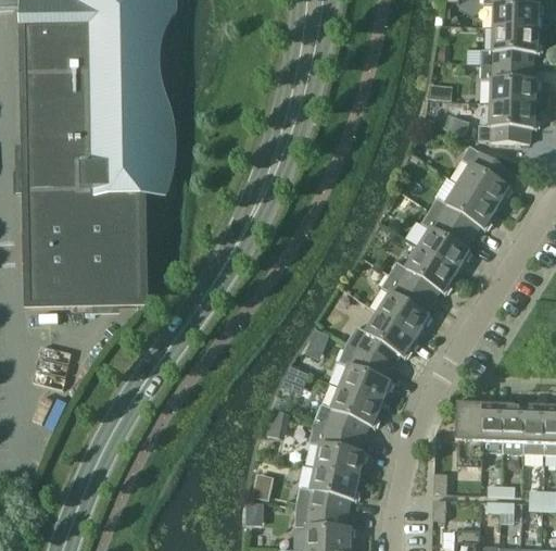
[(26,149),(27,191),(160,189),(159,175),(158,84),(155,0),(24,2),(26,149)]
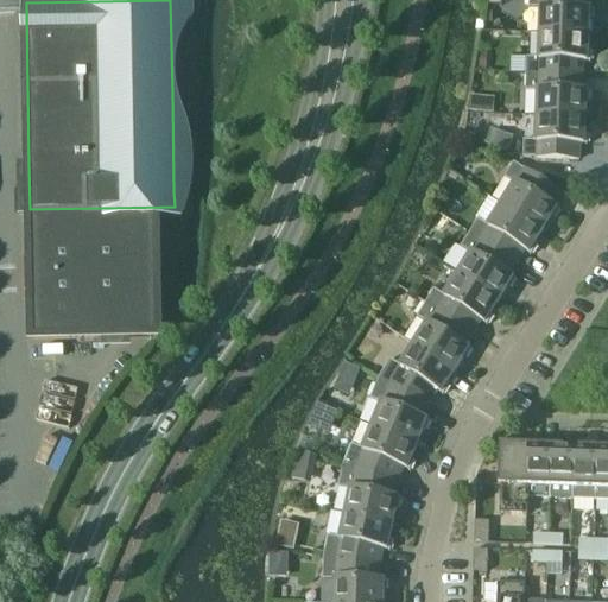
[(539,30),(588,31),(588,16),(590,16),(590,17),(591,17),(591,4),(590,4),(590,5),(584,5),(584,0),(527,0),(527,4),(539,5),(539,30)]
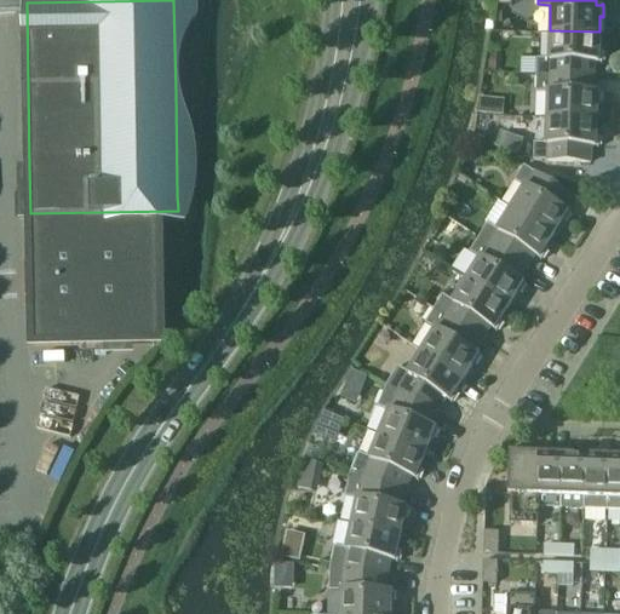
[(598,49),(600,32),(550,30),(549,56),(537,55),(535,72),(593,74),(593,58),(600,58),(600,59),(602,59),(602,47),(601,47),(601,49),(598,49)]
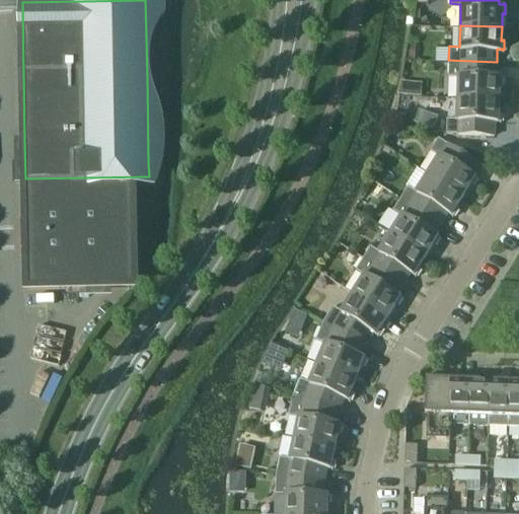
[(406,42),(406,55),(414,56),(415,43),(406,42)]
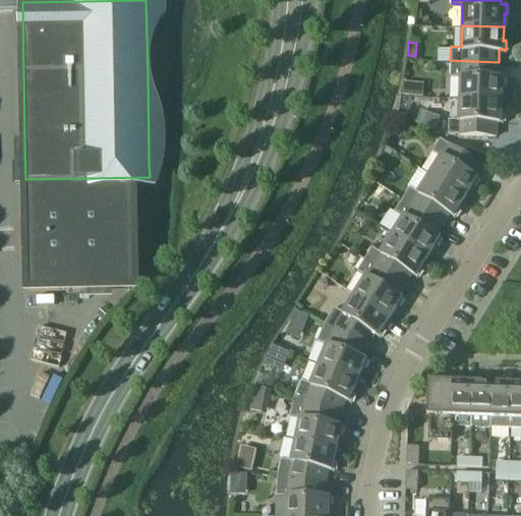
[(498,74),(499,62),(450,60),(450,74),(460,74),(459,96),(501,98),(502,83),(503,83),(503,84),(504,84),(505,74),(504,74),(503,74),(498,74)]
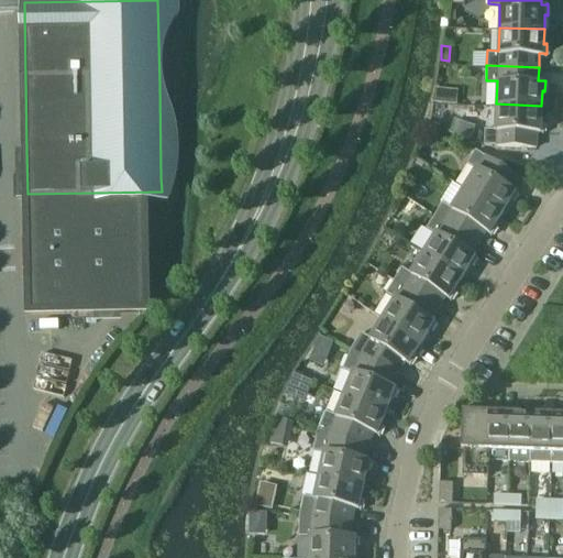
[(541,120),(541,106),(496,104),(495,127),(484,127),(484,142),(536,144),(537,130),(542,130),(542,131),(543,131),(543,119),(542,119),(542,120),(541,120)]
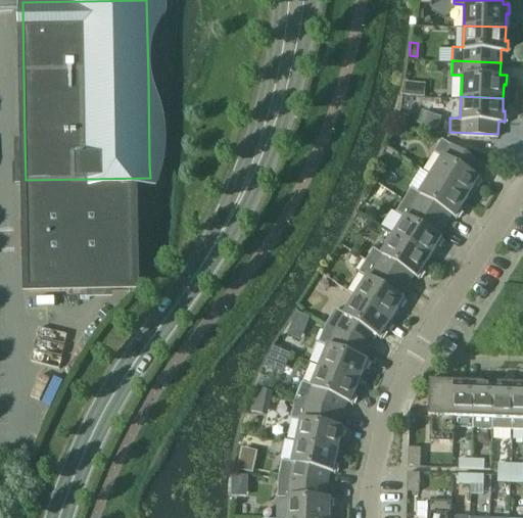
[(431,173),(467,195),(474,183),(475,184),(474,185),(476,185),(481,176),(480,176),(475,174),(482,162),(441,137),(433,149),(442,154),(431,173)]
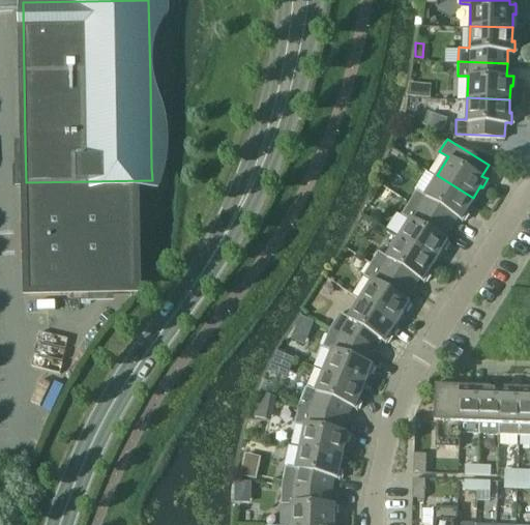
[(466,209),(473,198),(437,175),(425,194),(416,187),(409,200),(450,226),(458,215),(462,217),(461,219),(463,220),(468,210),(467,209),(467,210),(466,209)]
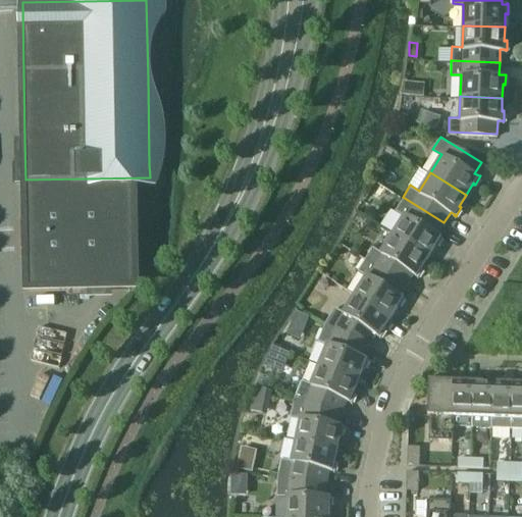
[(150,178),(150,177),(25,179),(27,243),(28,287),(136,285),(135,264),(135,219),(134,179),(150,178)]
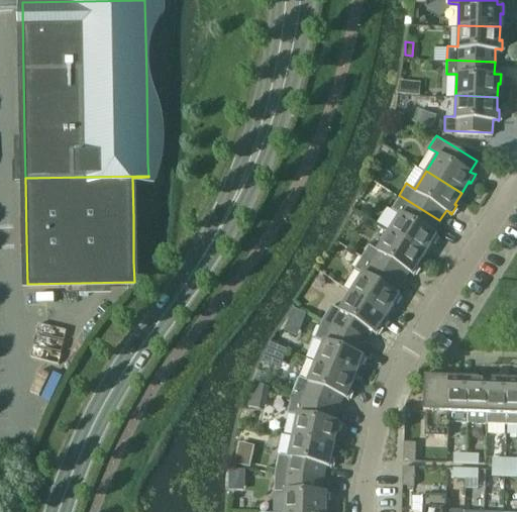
[(432,231),(439,220),(399,195),(392,207),(400,212),(389,230),(424,252),(431,240),(432,241),(432,242),(433,242),(438,233),(437,233),(432,231)]
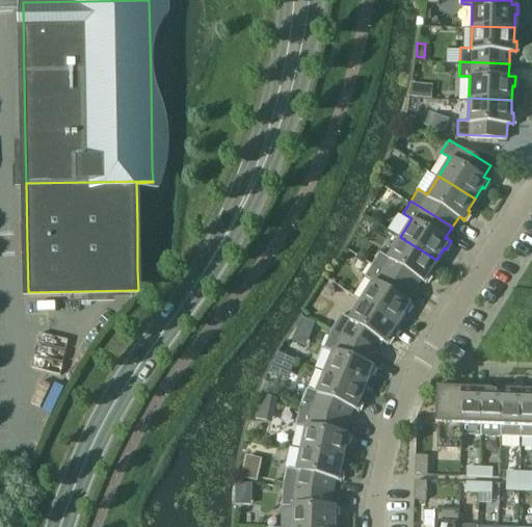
[(429,271),(436,260),(400,237),(389,256),(379,249),(372,262),(414,288),(421,278),(425,280),(424,281),(426,282),(431,272),(430,271),(430,272),(429,271)]
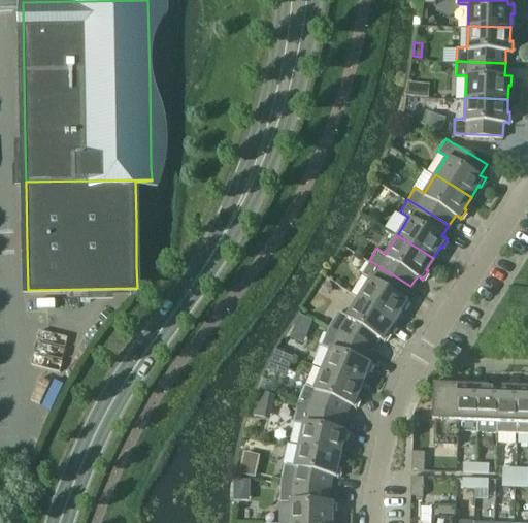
[(403,297),(410,286),(369,260),(362,272),(370,278),(359,296),(395,319),(402,306),(403,307),(403,308),(404,308),(409,299),(408,299),(403,297)]
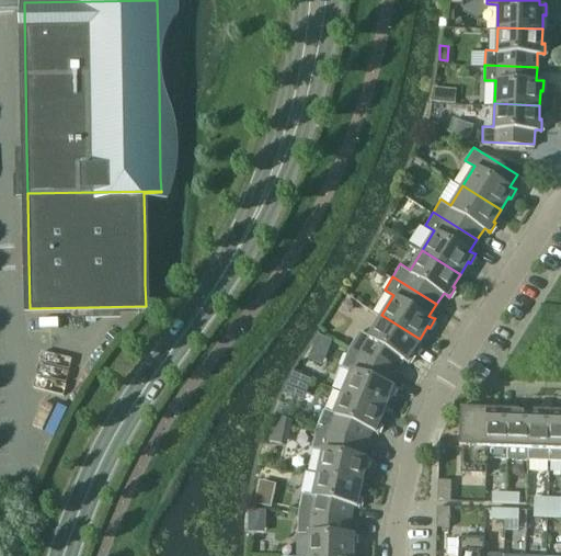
[(412,351),(420,339),(381,315),(369,335),(359,328),(348,345),(396,370),(403,356),(408,360),(408,361),(409,362),(414,352),(413,351),(413,352),(412,351)]
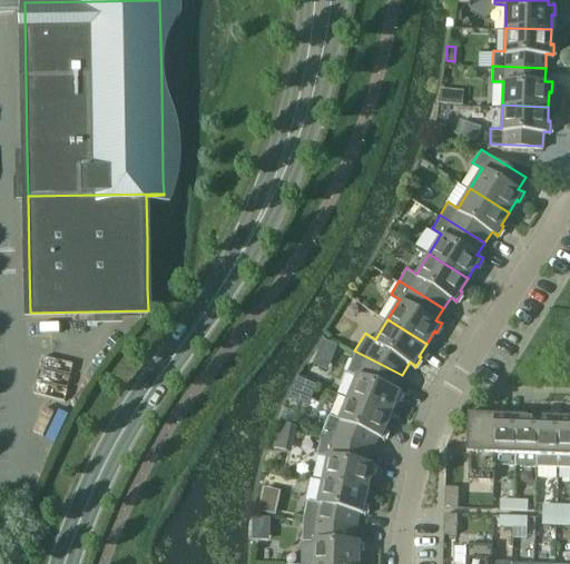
[(322,337),(317,348),(331,354),(336,343),(322,337)]
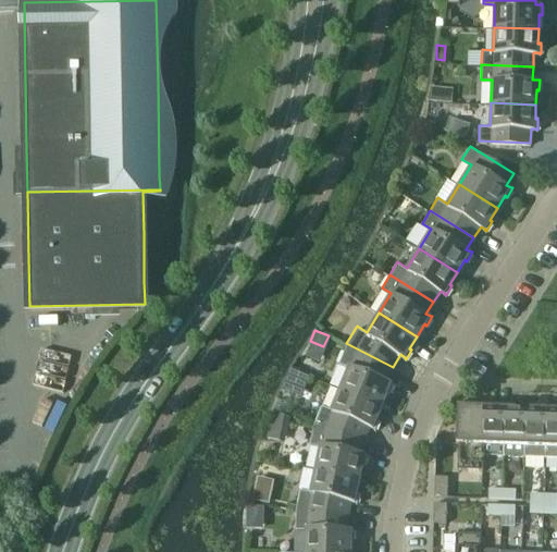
[(387,380),(393,367),(346,343),(338,362),(349,366),(341,387),(382,404),(387,390),(388,391),(388,392),(390,392),(394,381),(393,381),(392,382),(387,380)]
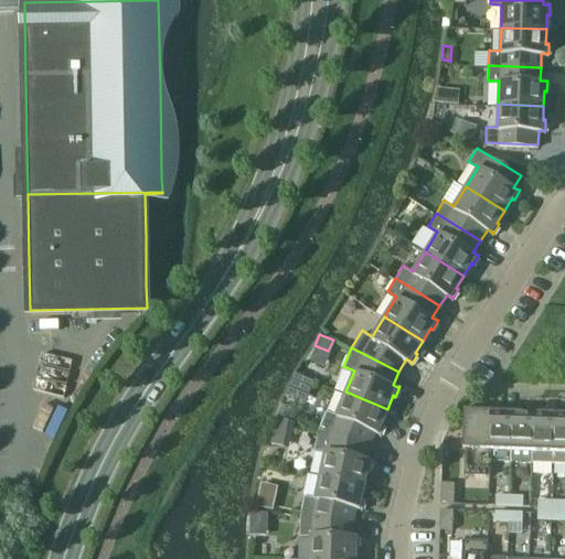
[(382,423),(387,409),(345,391),(337,414),(327,409),(319,428),(369,443),(374,430),(380,432),(379,433),(381,433),(385,423),(383,422),(383,423),(382,423)]
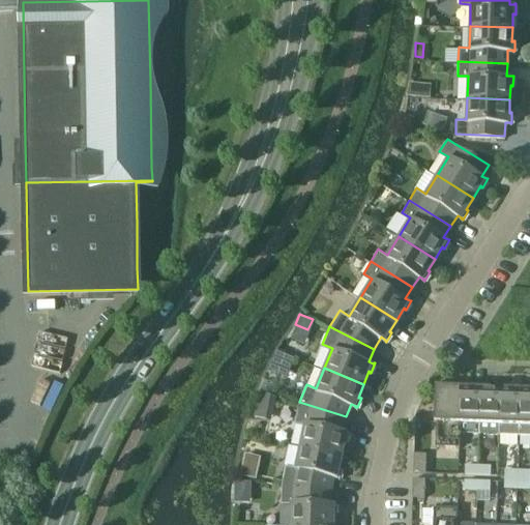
[(460,431),(461,420),(460,420),(461,384),(442,383),(436,383),(434,419),(436,419),(435,444),(460,445),(460,431)]
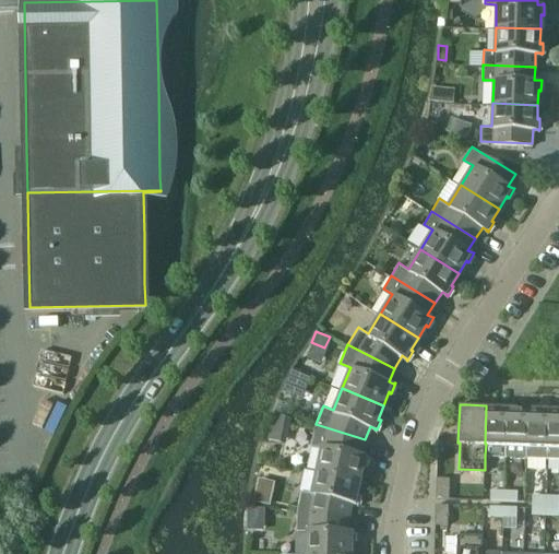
[(486,405),(485,444),(486,444),(485,455),(504,455),(507,407),(506,407),(506,408),(487,405),(486,405)]
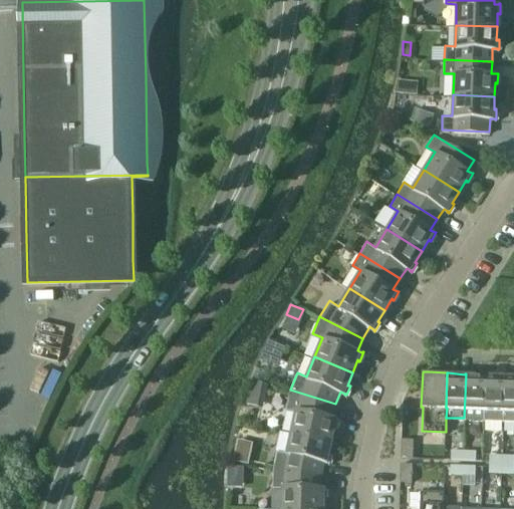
[(484,419),(485,373),(466,372),(466,373),(464,418),(484,419)]
